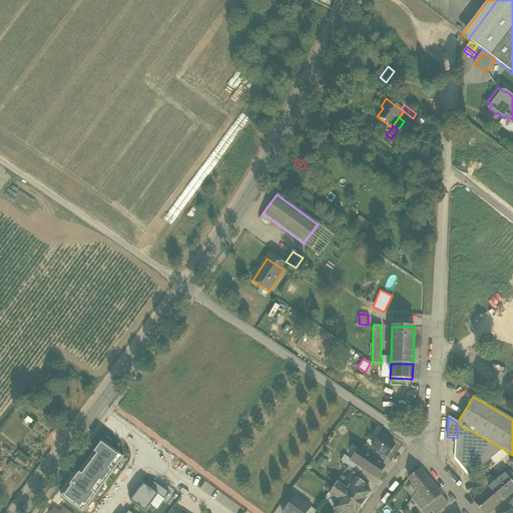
[(470,476),(503,449),(457,423),(457,438),(456,458),(470,476)]
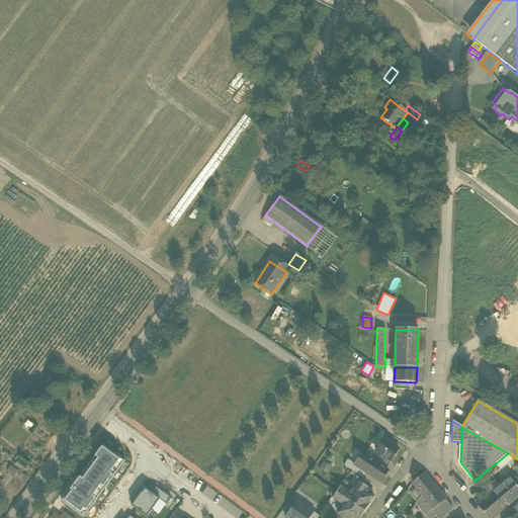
[(381,453),(391,460),(399,449),(384,438),(376,450),(381,453)]
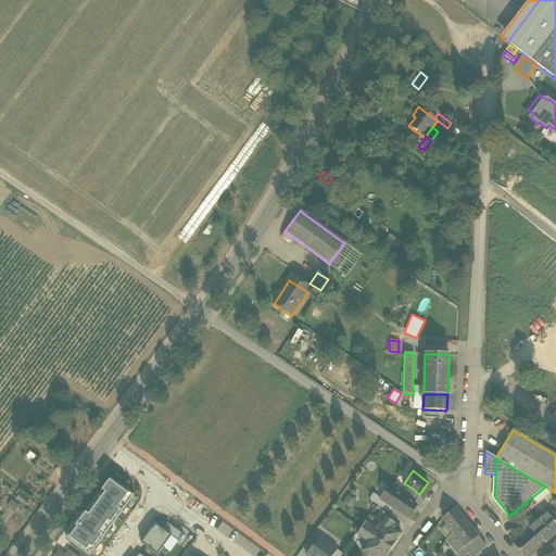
[(111,478),(109,480),(128,494),(117,508),(121,510),(111,523),(108,521),(100,533),(102,535),(92,548),(89,546),(86,551),(70,539),(77,528),(75,526),(66,539),(89,555),(135,495),(111,478)]
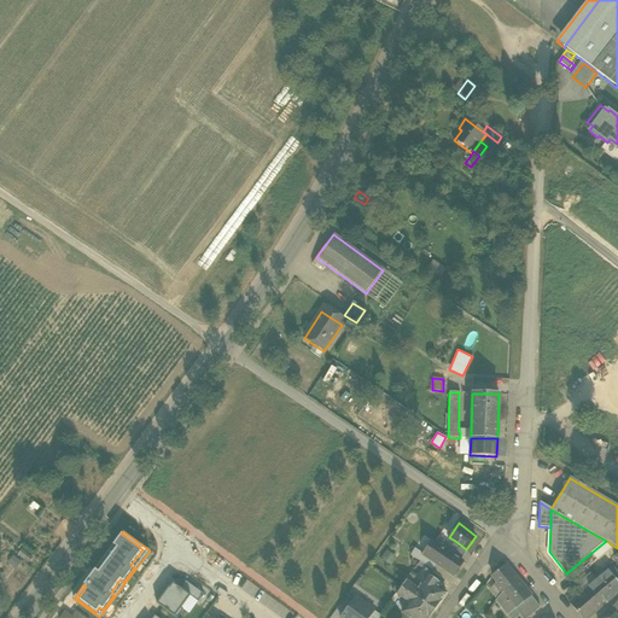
[(95,570),(83,584),(86,587),(77,599),(95,612),(99,607),(103,610),(114,595),(111,593),(120,579),(123,582),(134,567),(130,565),(143,549),(121,534),(112,546),(116,548),(99,572),(95,570)]
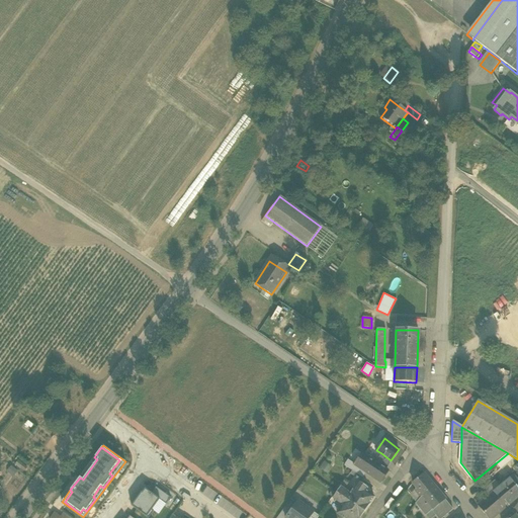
[(375,462),(386,469),(391,464),(389,463),(391,460),(381,453),(375,462)]
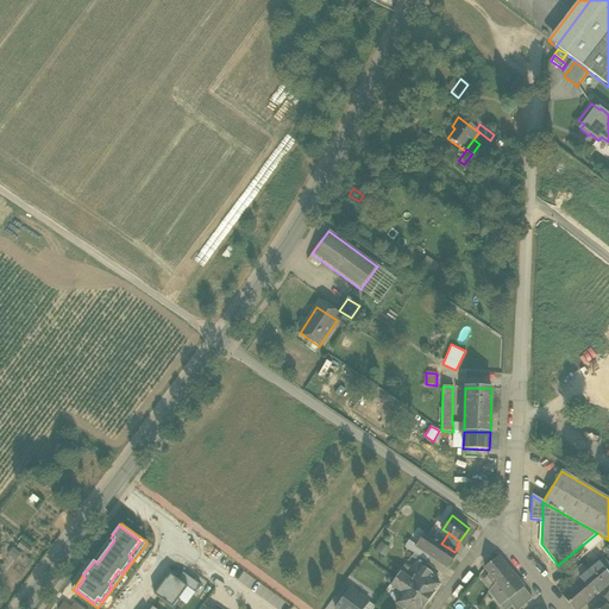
[(431,556),(447,566),(456,553),(454,552),(441,544),(428,534),(419,547),(431,556)]
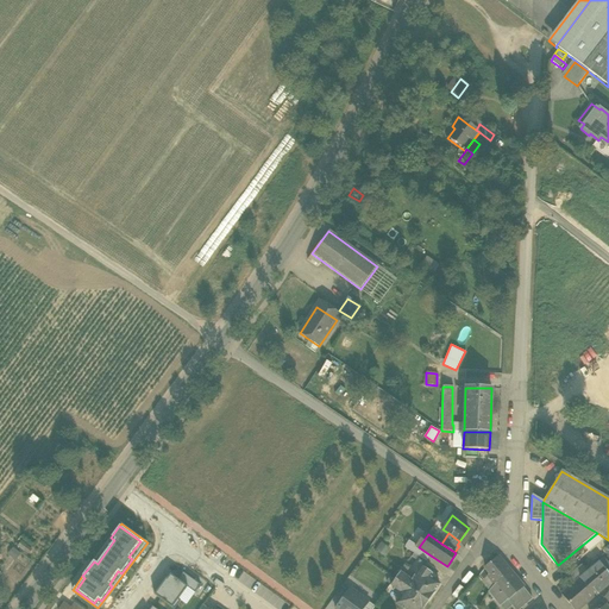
[(32,548),(22,540),(17,547),(29,554),(32,548)]
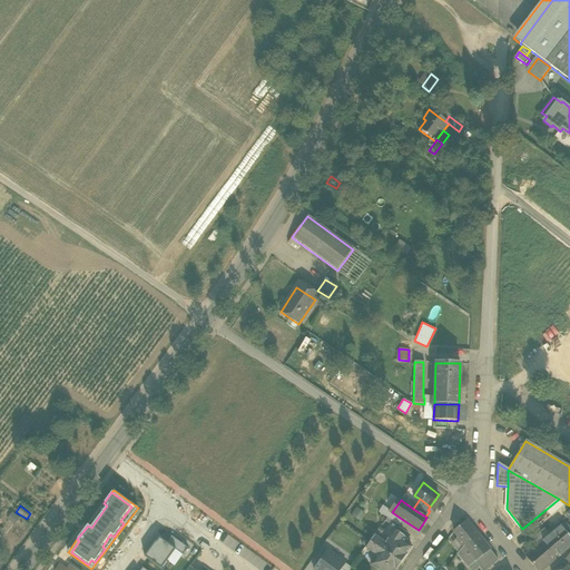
[(386,518),(400,526),(403,520),(392,512),(383,505),(379,512),(386,518)]
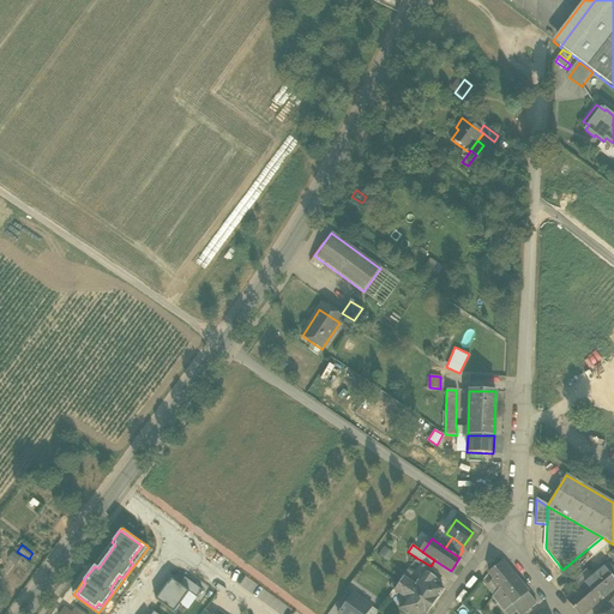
[(22,559),(13,552),(7,559),(16,565),(22,559)]
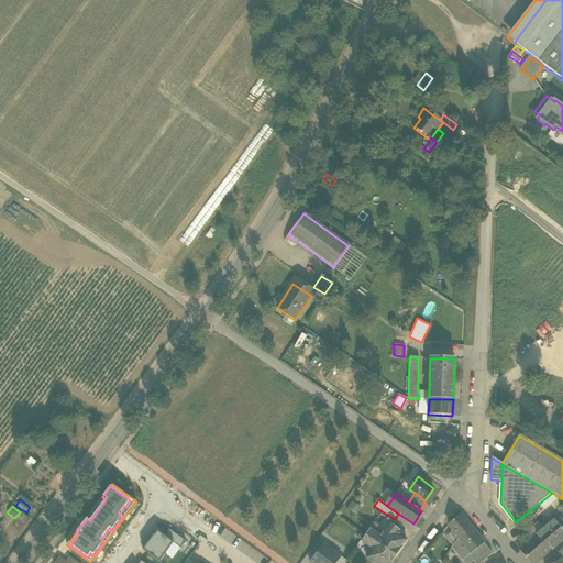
[(451,532),(452,534),(457,540),(472,529),(460,515),(448,525),(453,530),(451,532)]
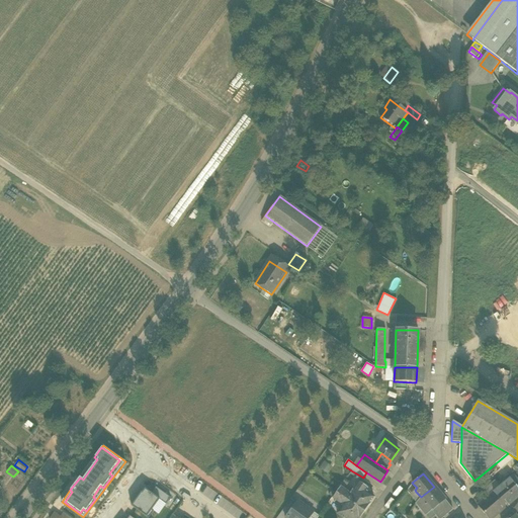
[(477,505),(488,517),(493,517),(517,497),(517,488),(509,478),(477,505)]
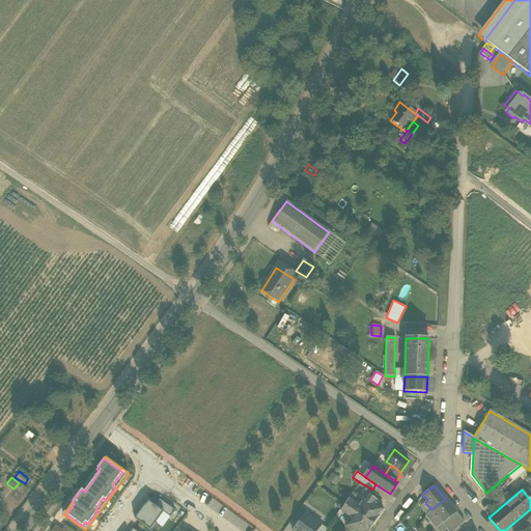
[(359,508),(356,512),(372,525),(383,509),(379,506),(374,504),(376,501),(368,495),(359,508)]
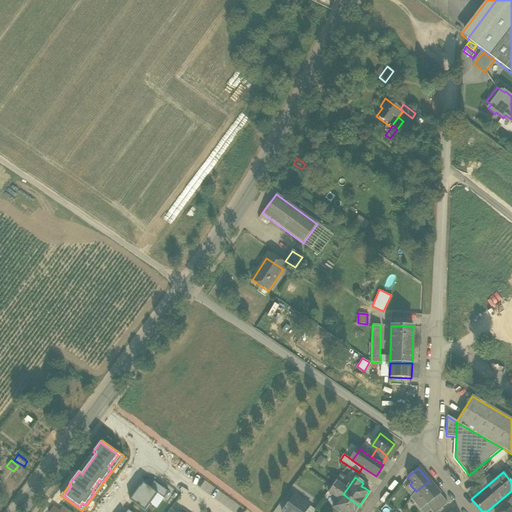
[(149,487),(157,493),(164,498),(169,492),(154,481),(149,487)]
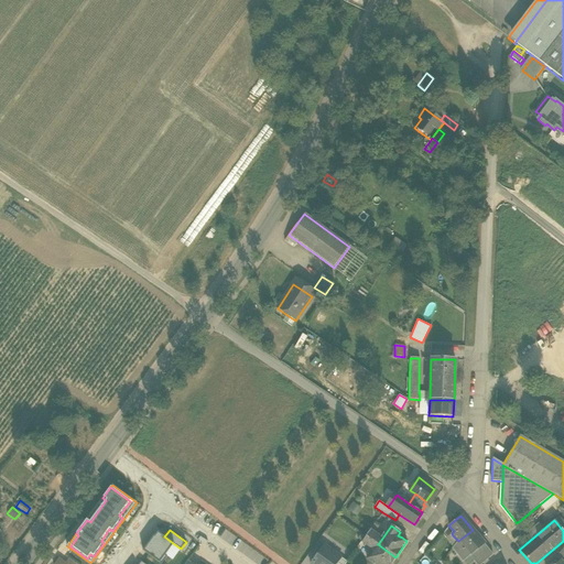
[(372,530),(367,537),(378,544),(381,540),(379,535),(372,530)]
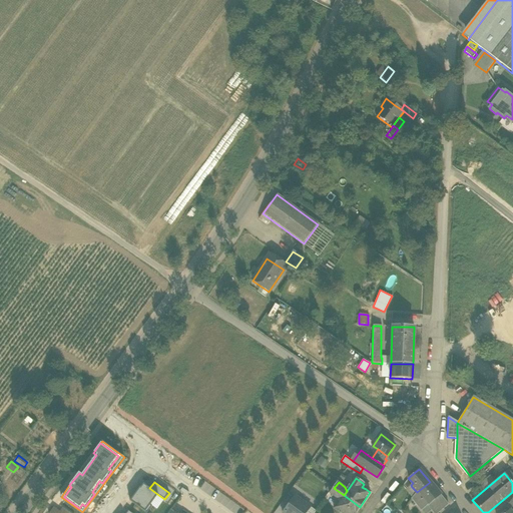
[(427,505),(440,494),(430,482),(417,492),(427,505)]
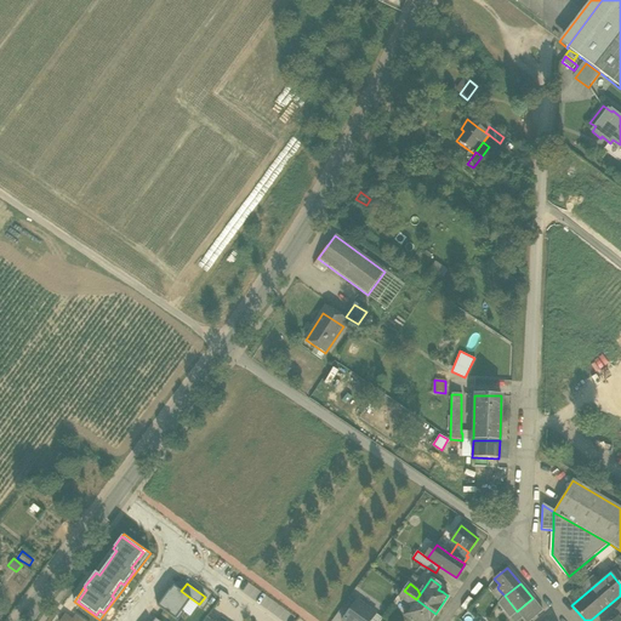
[(191,598),(181,591),(174,586),(158,607),(175,620),(191,598)]
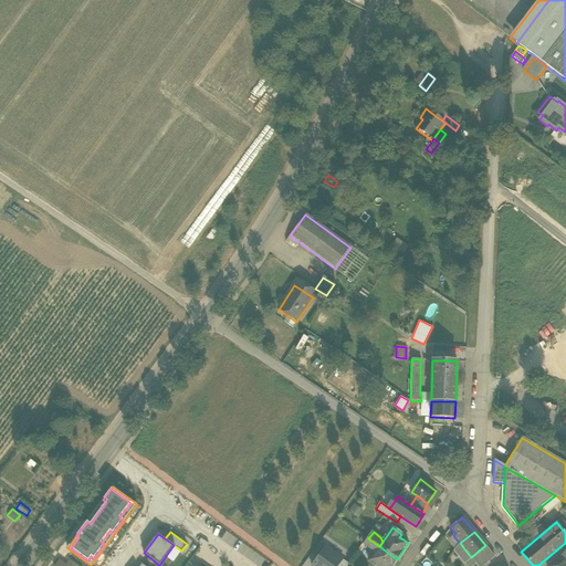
[(454,548),(460,543),(454,537),(452,540),(453,541),(451,543),(454,548)]
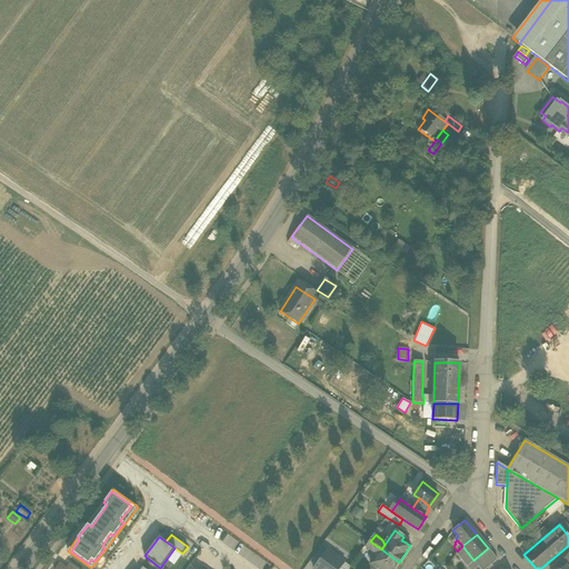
[(378,555),(381,549),(370,541),(366,548),(372,553),(378,555)]
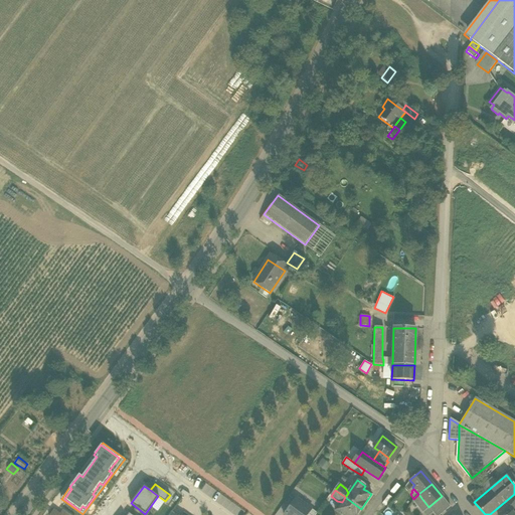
[(413,499),(423,511),(428,507),(418,494),(413,499)]
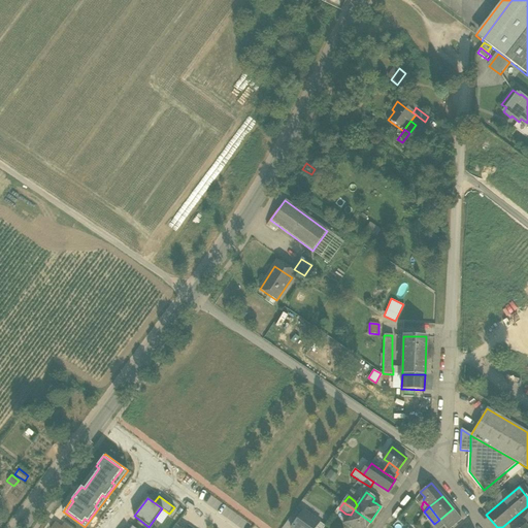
[(451,527),(461,520),(453,508),(439,520),(444,525),(446,527),(451,527)]
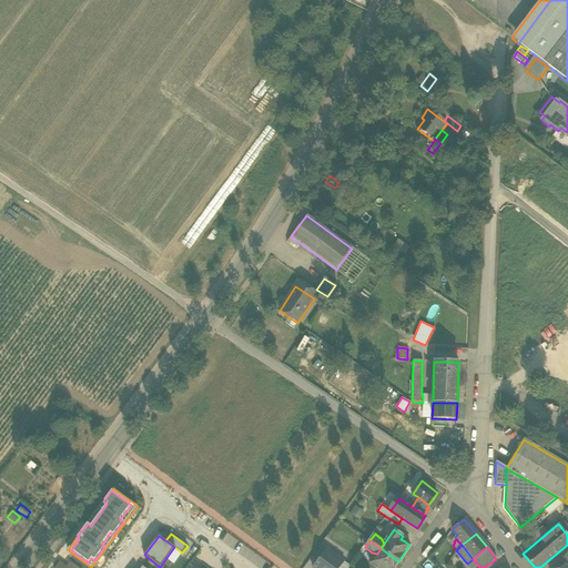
[(376,567),(394,567),(398,561),(381,548),(377,554),(371,564),(376,567)]
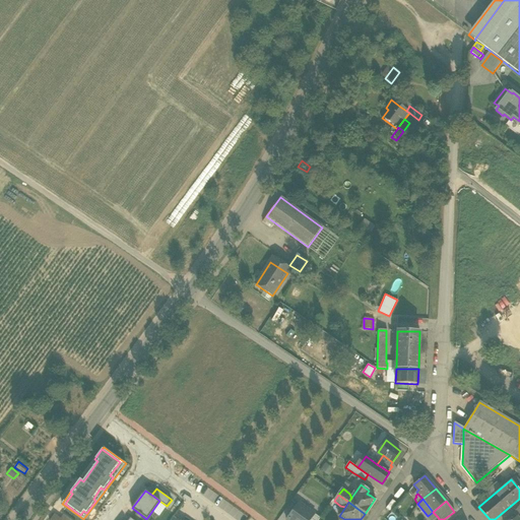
[(311,519),(315,514),(299,503),(286,519),(311,519)]
